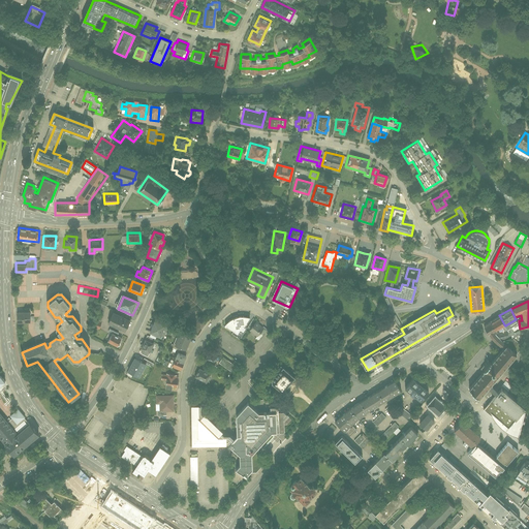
[(30,316),(30,312),(18,312),(18,321),(30,321),(34,321),(33,316),(30,316)]
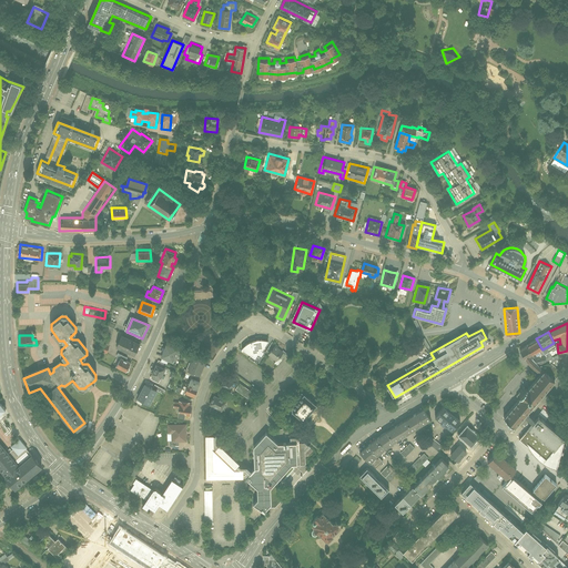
[(120,335),(114,346),(133,355),(139,345),(120,335)]
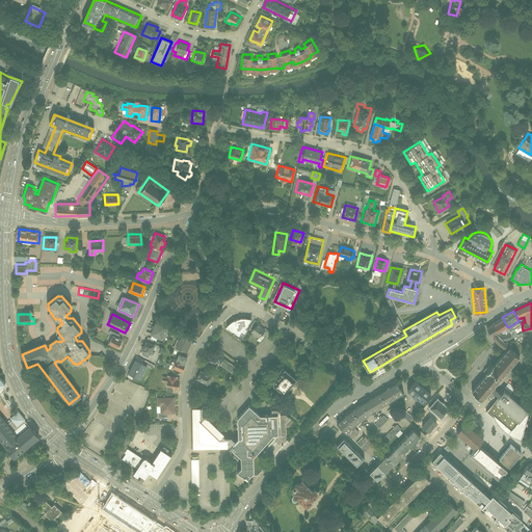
[(502,317),(494,322),(499,330),(504,327),(508,334),(510,333),(508,327),(507,326),(502,317)]
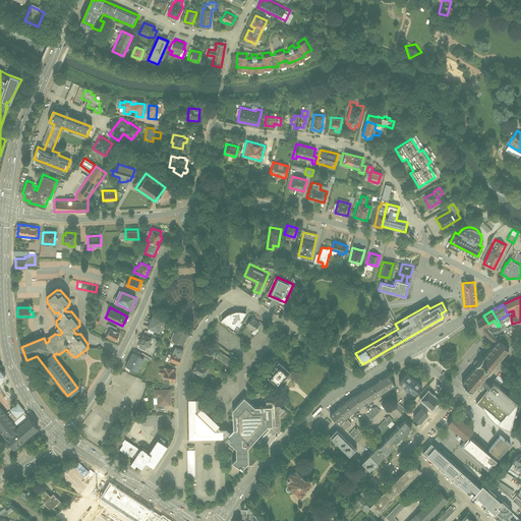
[(223,319),(222,321),(231,326),(228,330),(237,335),(245,323),(241,321),(245,313),(244,313),(242,312),(241,312),(239,312),(237,312),(235,312),(233,313),(231,314),(229,314),(227,315),(225,317),(223,319)]
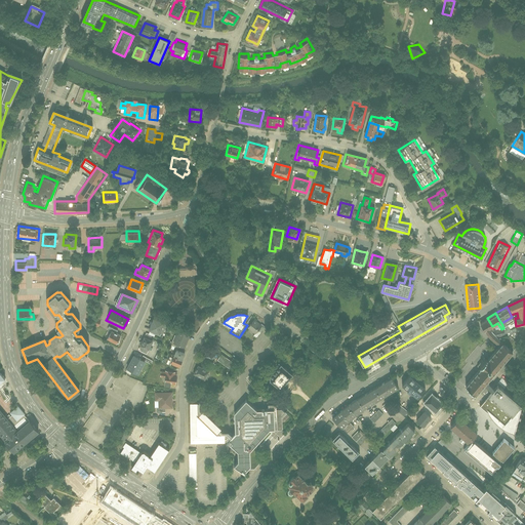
[(153,318),(148,330),(160,335),(165,323),(153,318)]
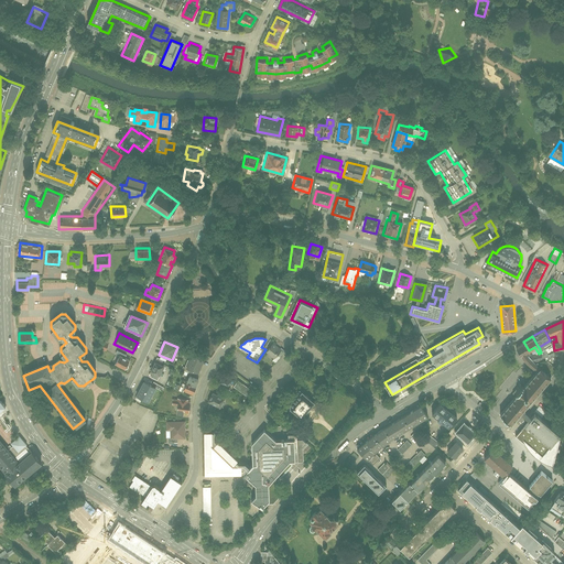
[(523,342),(514,346),(521,357),(529,364),(535,370),(540,365),(531,359),(528,355),(530,354),(529,350),(523,342)]
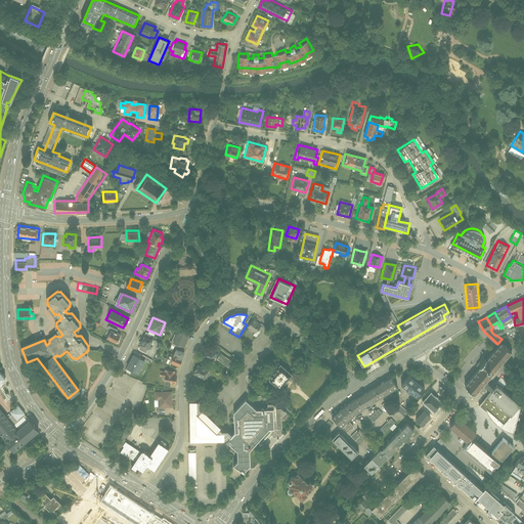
[(261,324),(254,318),(247,326),(254,333),(261,324)]
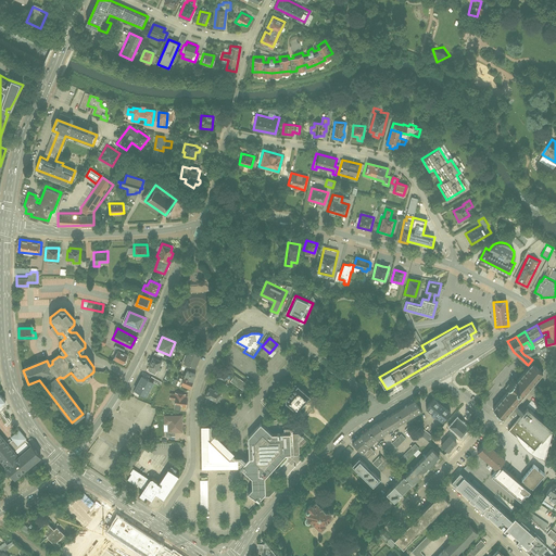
[(189,349),(182,363),(196,368),(201,353),(189,349)]
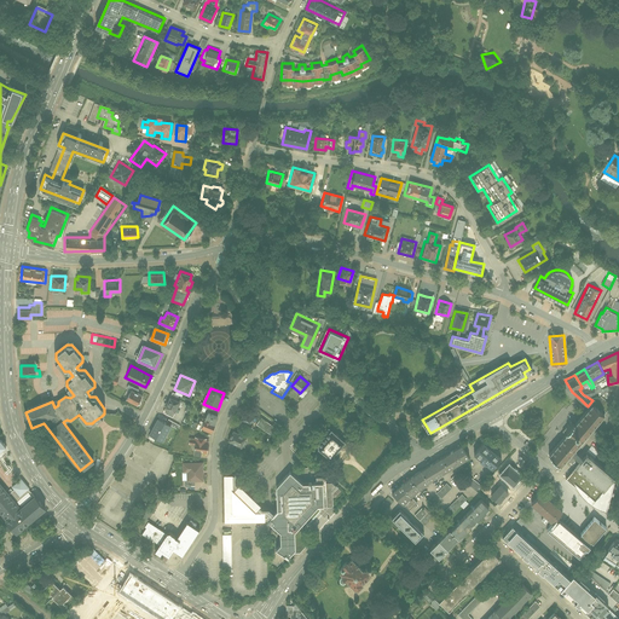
[(132,391),(127,400),(139,408),(144,398),(132,391)]
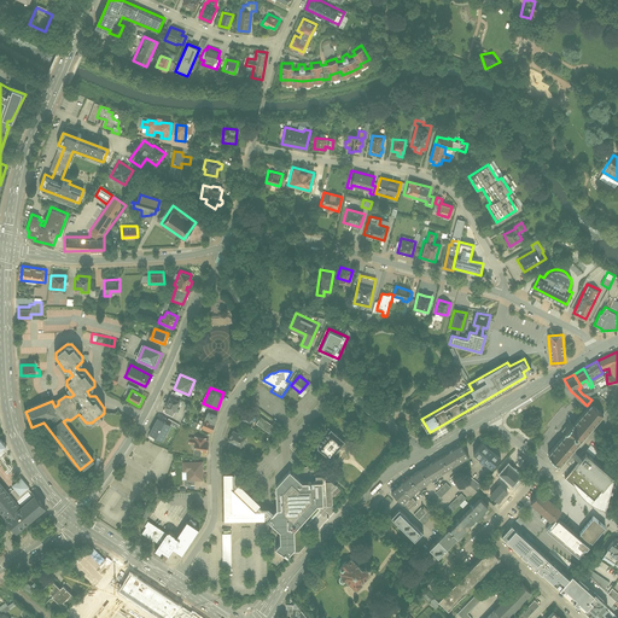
[(165,408),(163,412),(173,417),(175,412),(178,413),(182,403),(169,396),(164,407),(165,408)]
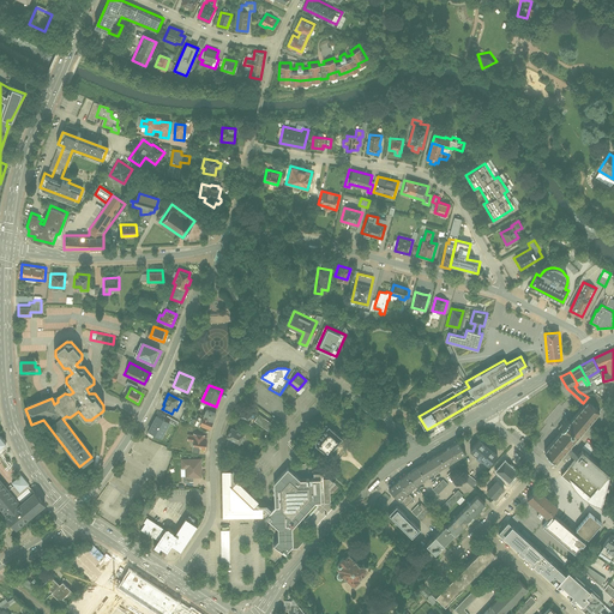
[(543,450),(555,461),(566,447),(600,408),(588,397),(583,403),(543,450)]
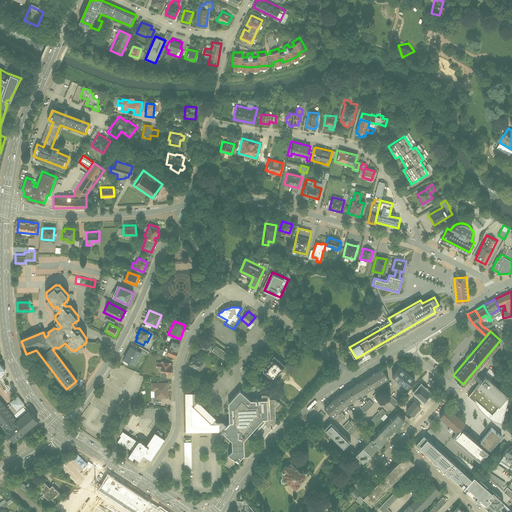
[(202,338),(196,347),(205,352),(211,343),(202,338)]
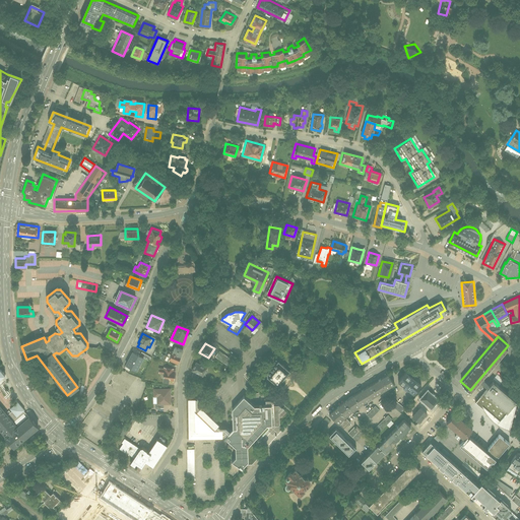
[(173,347),(168,361),(177,364),(182,351),(173,347)]
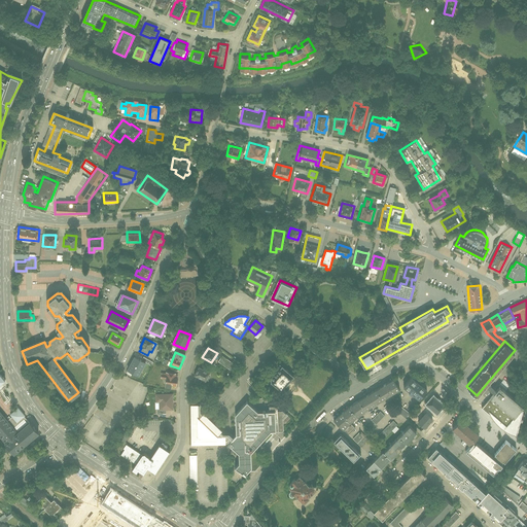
[(221,355),(217,361),(230,370),(234,363),(221,355)]
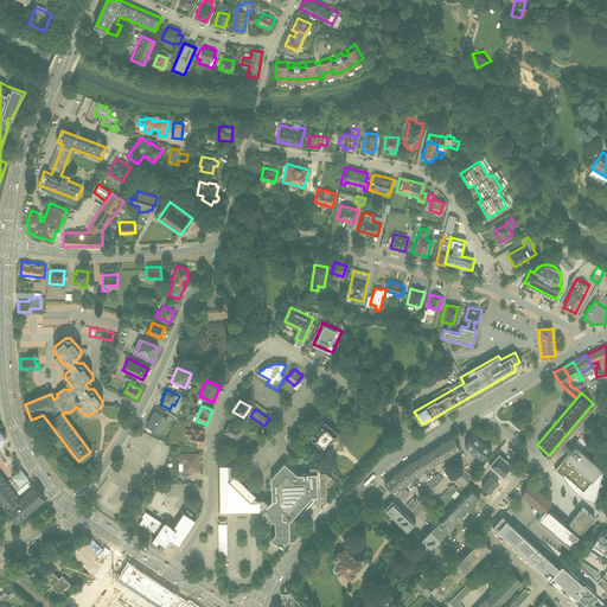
[(154,410),(145,426),(158,433),(166,416),(164,415),(154,410)]
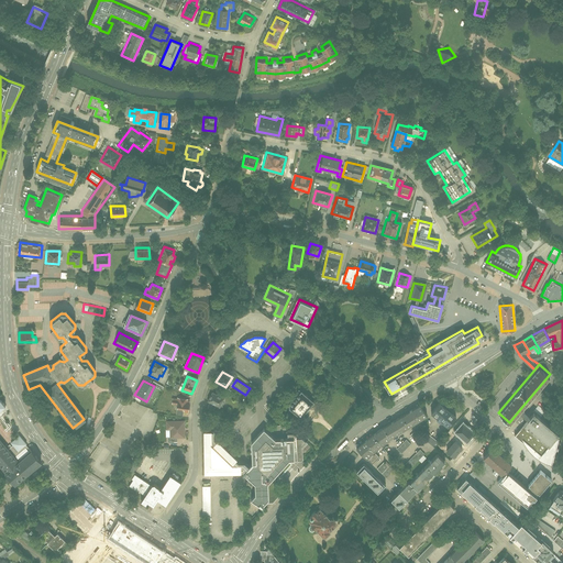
[(300,387),(286,405),(300,416),(315,398),(300,387)]
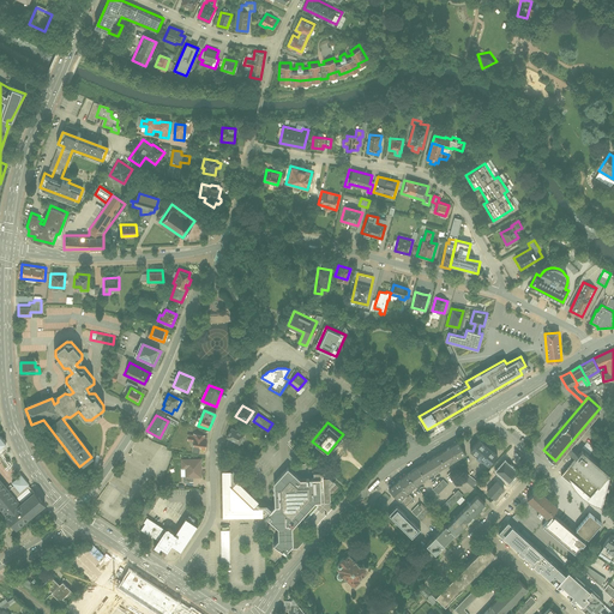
[(230,426),(226,437),(240,444),(245,433),(230,426)]
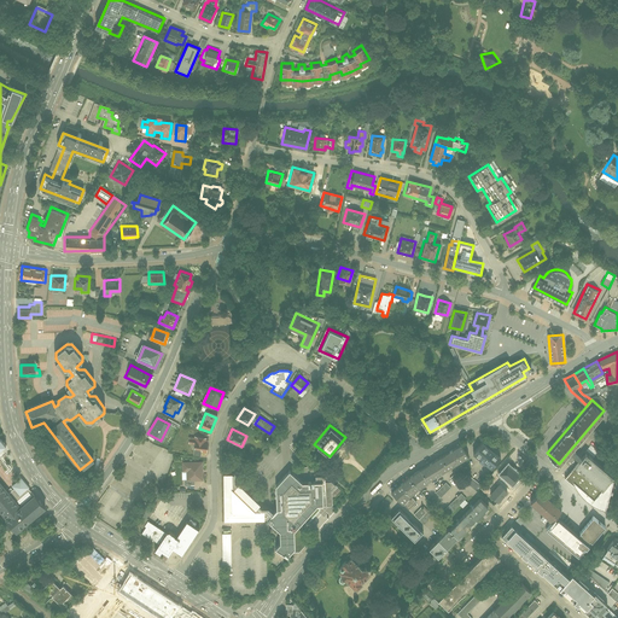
[(193,444),(193,450),(208,453),(209,439),(190,437),(188,443),(193,444)]
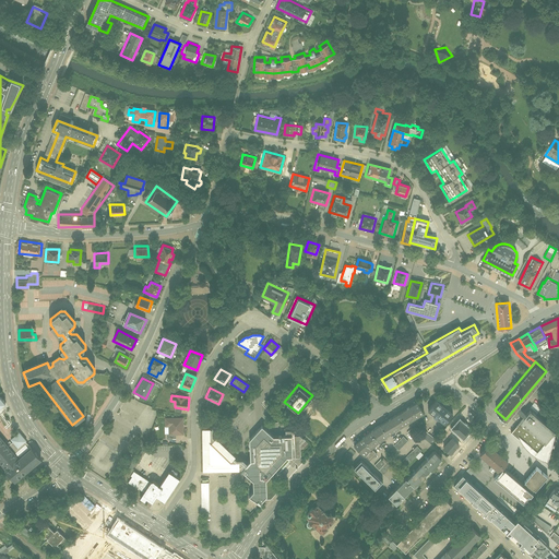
[(0,396),(0,460),(8,468),(7,470),(15,479),(40,459),(20,433),(10,440),(12,443),(10,445),(0,433),(0,405),(4,402),(0,396)]
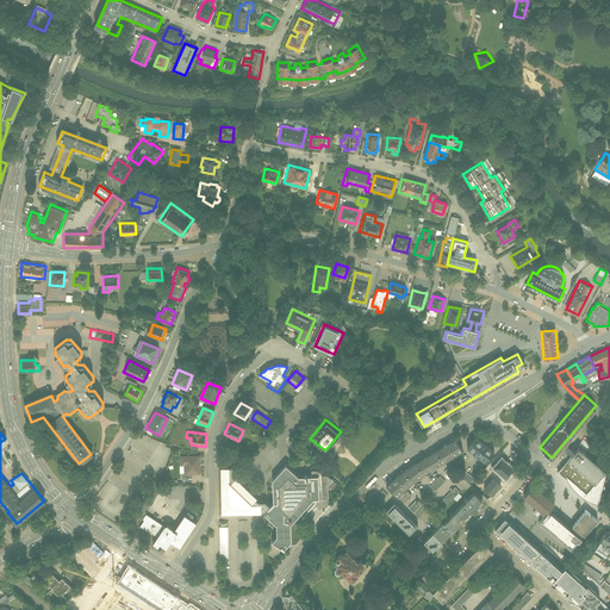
[(492,452),(473,437),(465,448),(472,453),(471,454),(474,458),(475,455),(484,462),(492,452)]
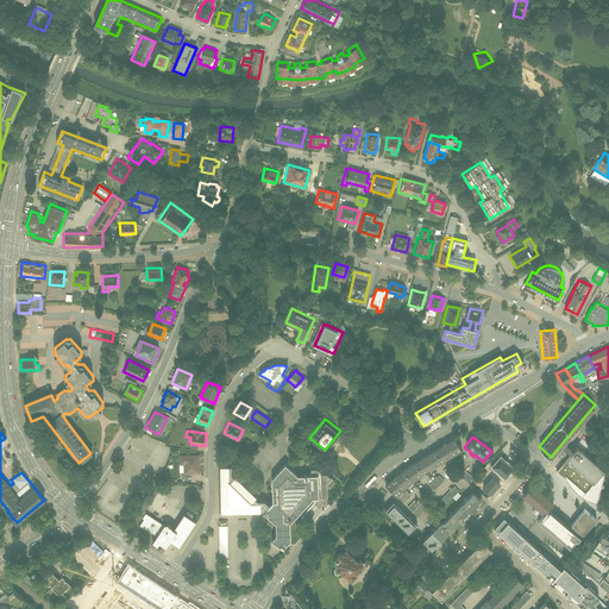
[(453,439),(433,452),(441,464),(462,452),(453,439)]
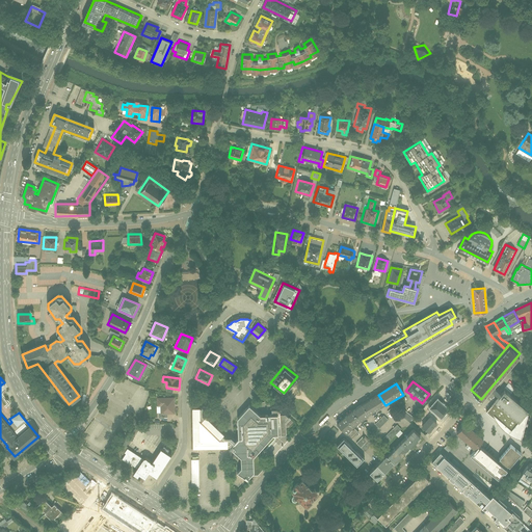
[(516,434),(521,436),(523,427),(530,427),(530,414),(527,413),(528,407),(505,391),(500,397),(487,411),(497,419),(498,421),(500,424),(506,429),(509,431),(513,433),(516,434)]
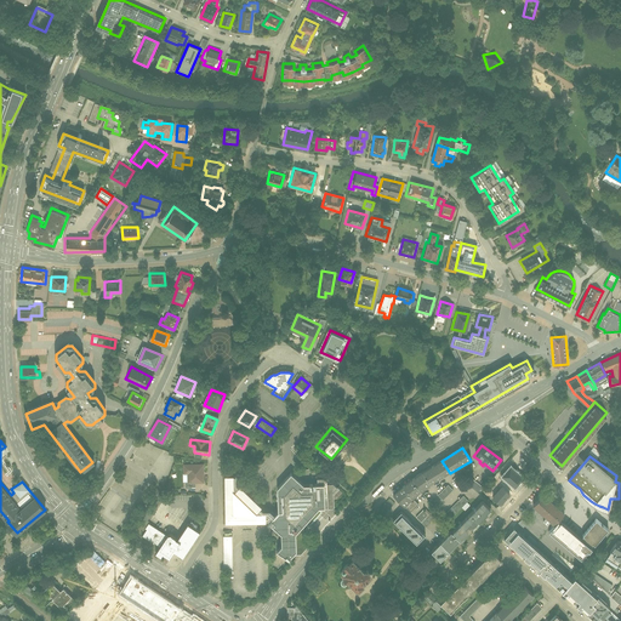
[(442,461),(422,473),(432,485),(450,473),(442,461)]
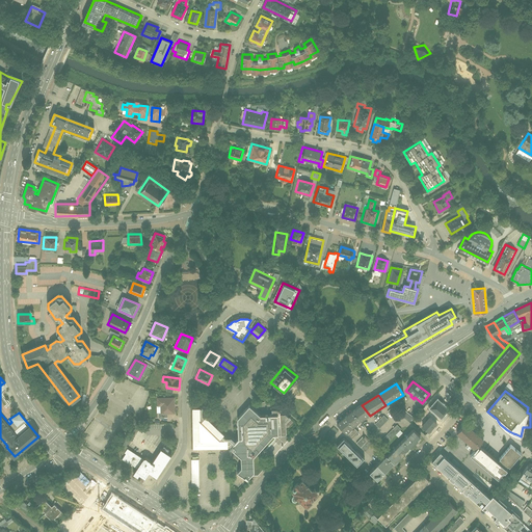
[(160,407),(160,414),(175,414),(175,398),(157,398),(157,407),(160,407)]
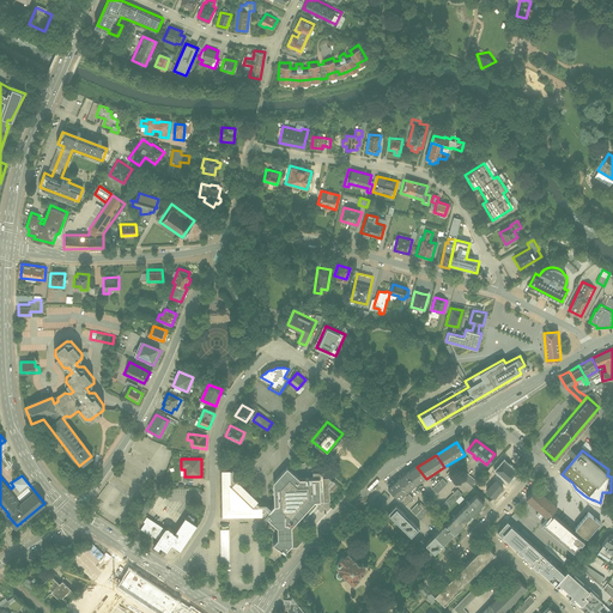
[(495,479),(485,491),(493,498),(516,471),(502,459),(493,469),(503,477),(498,483),(495,479)]
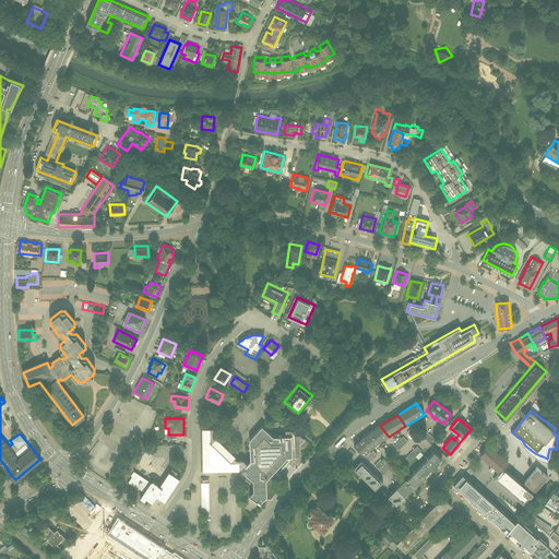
[(203,427),(204,470),(241,468),(242,474),(251,483),(252,491),(249,495),(261,504),(264,500),(270,500),(275,494),(273,491),(272,473),(287,456),(301,456),(300,443),(305,439),(300,435),(295,435),(295,430),(286,430),(286,435),(274,435),(262,425),(250,438),(250,460),(247,463),(244,459),(236,459),(213,433),(213,427),(203,427)]
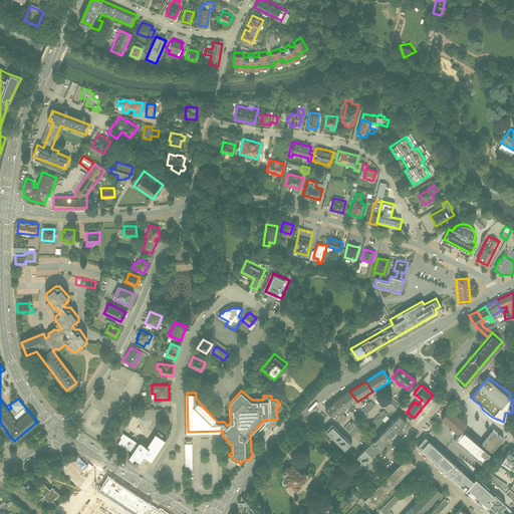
[(349,392),(341,398),(349,407),(357,402),(349,392)]
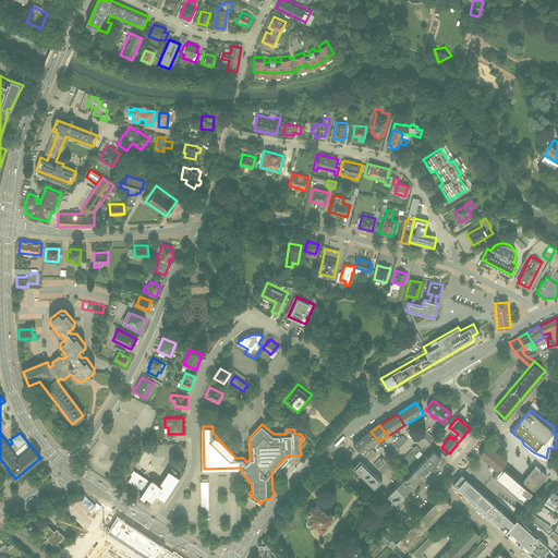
[(411,426),(407,432),(411,436),(415,431),(411,426)]
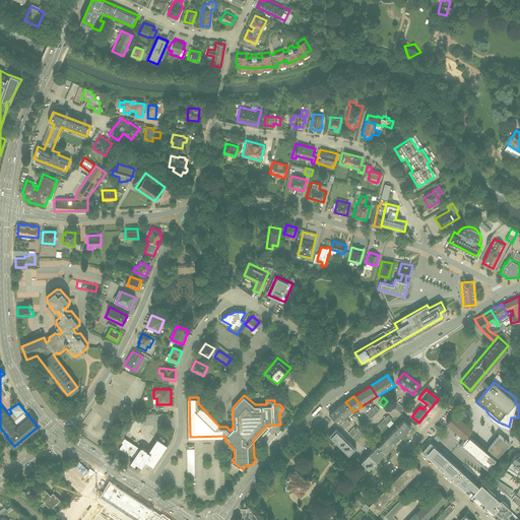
[(401,412),(404,407),(394,398),(390,402),(401,412)]
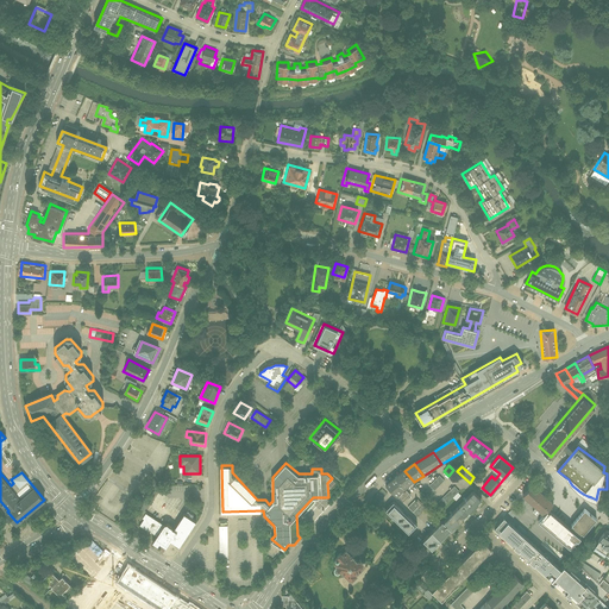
[(405,471),(395,478),(405,490),(414,482),(405,471)]
